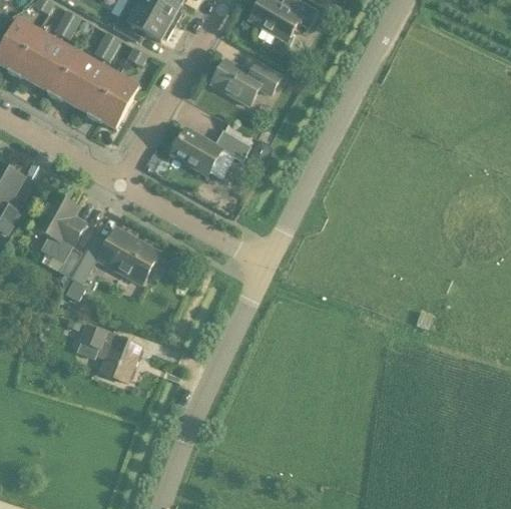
[(34,0),(32,6),(40,10),(45,0),(34,0)]
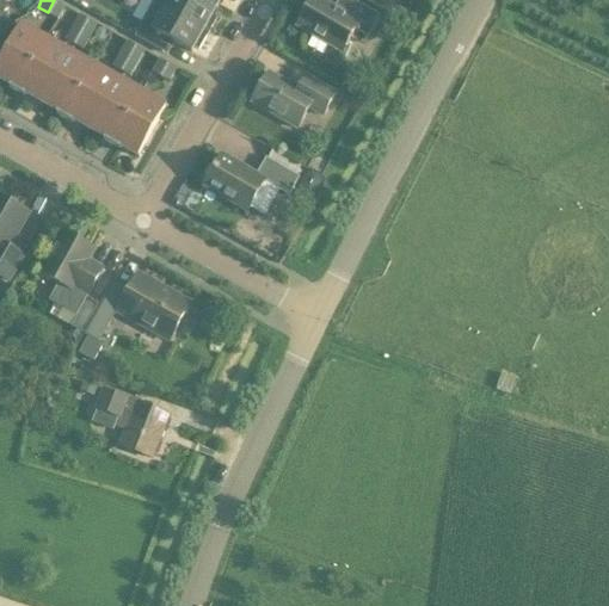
[(63,4),(56,0),(54,0),(48,12),(56,17),(63,4)]
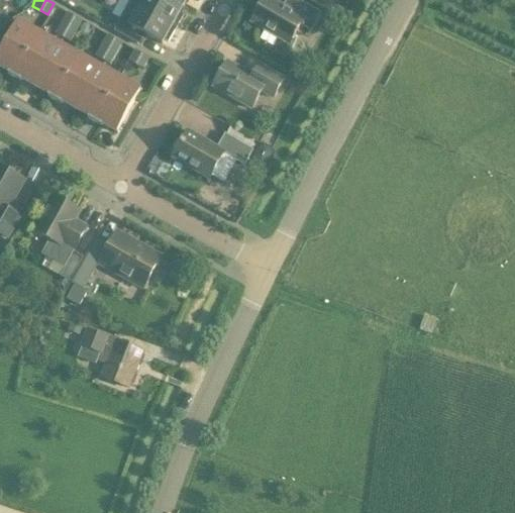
[(112,28),(134,40),(139,30),(161,42),(164,37),(167,38),(175,22),(140,3),(135,0),(127,0),(112,28)]
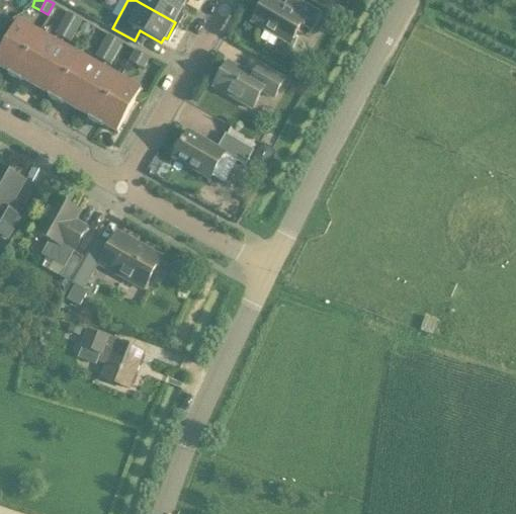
[(142,0),(141,3),(175,22),(182,11),(179,9),(183,2),(179,0),(142,0)]
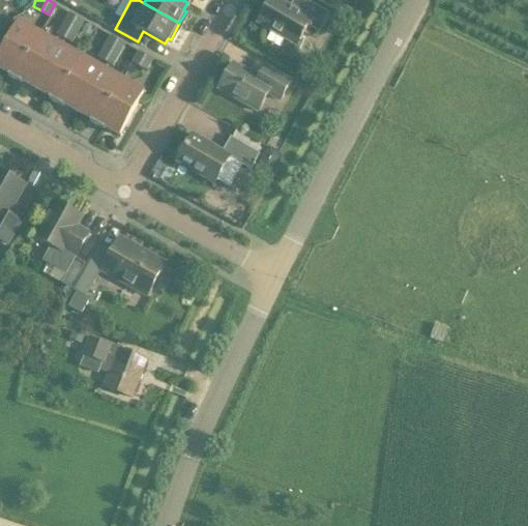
[(295,40),(306,22),(317,28),(327,9),(312,0),(298,0),(294,7),(283,0),(266,0),(256,18),(295,40)]
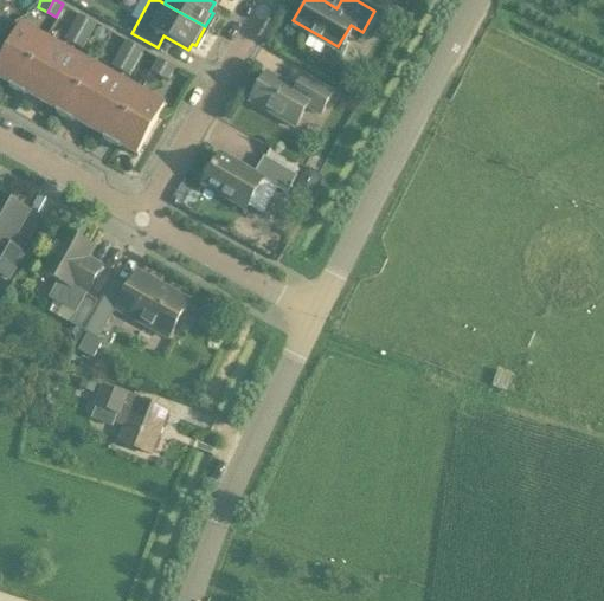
[(62,37),(71,41),(85,17),(76,12),(62,37)]
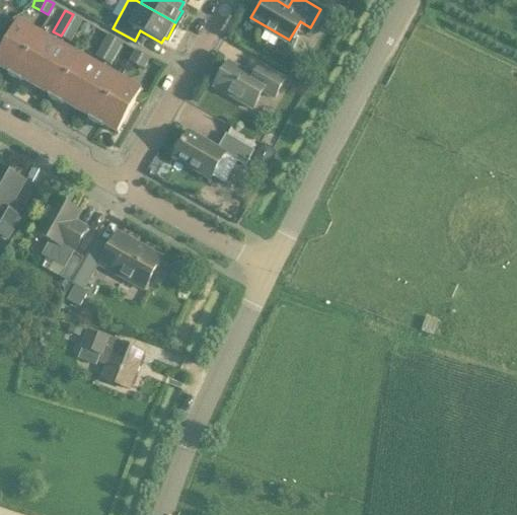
[(73,14),(61,35),(69,40),(80,18),(73,14)]
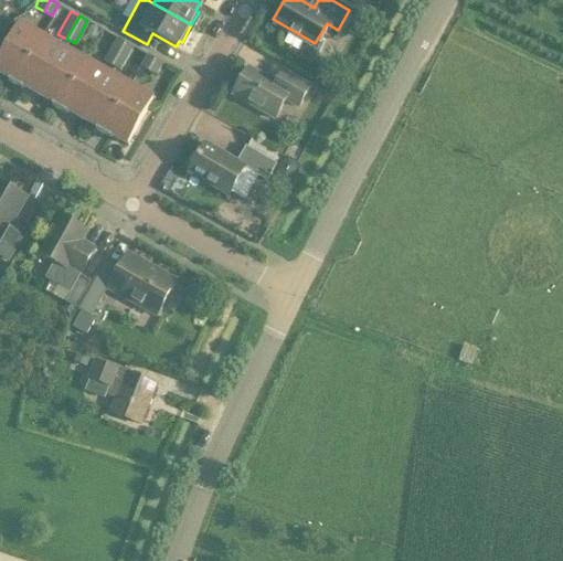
[(0,71),(7,75),(17,81),(42,33),(18,20),(0,51),(0,71)]
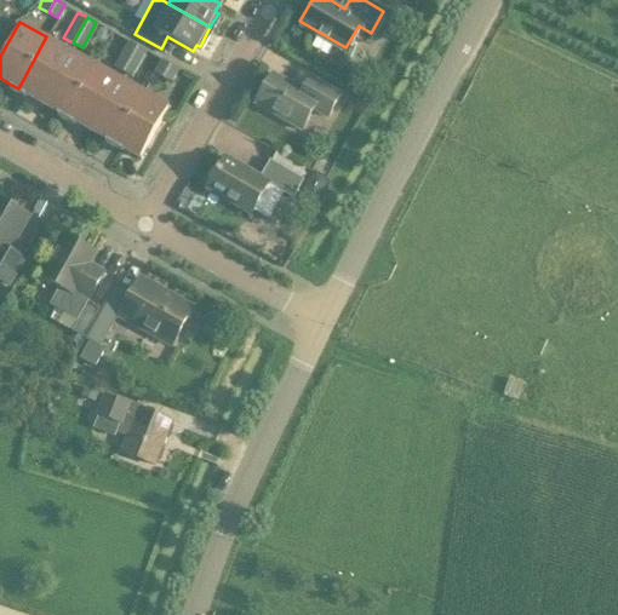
[(68,50),(46,36),(18,88),(24,92),(40,101),(68,50)]
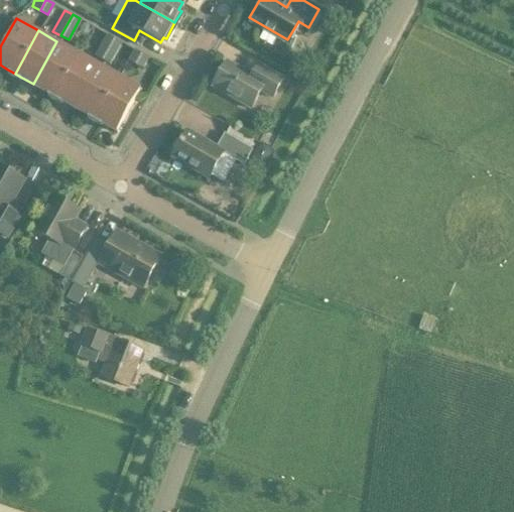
[(93,53),(101,57),(113,36),(105,32),(93,53)]
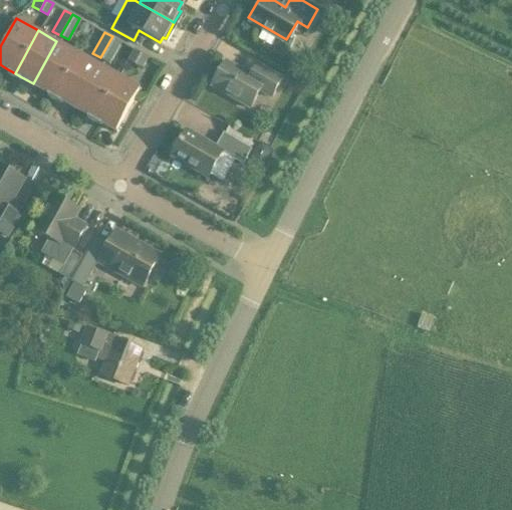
[(119,40),(112,36),(100,57),(108,61),(119,40)]
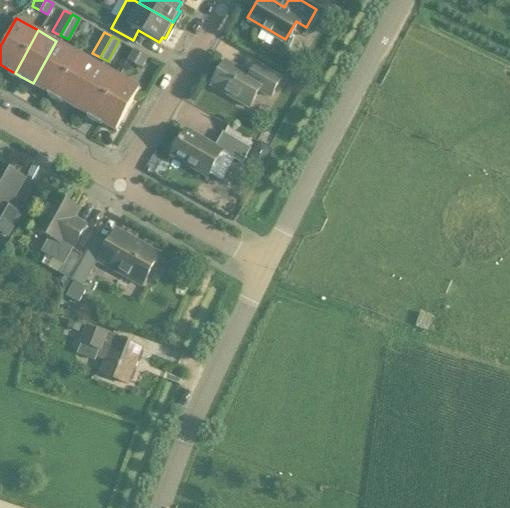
[(46,91),(53,94),(77,52),(56,41),(33,83),(46,91)]
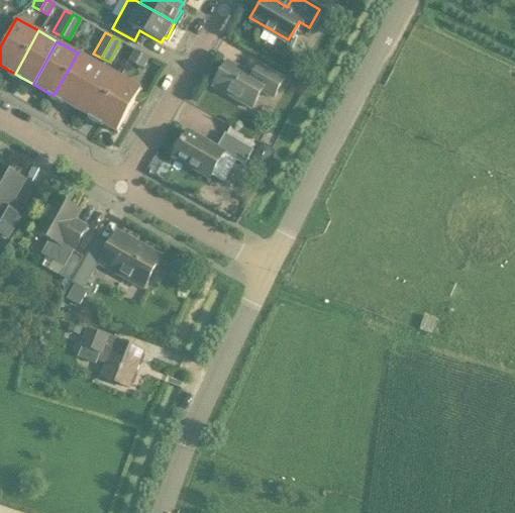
[(147,56),(132,47),(126,58),(142,67),(147,56)]
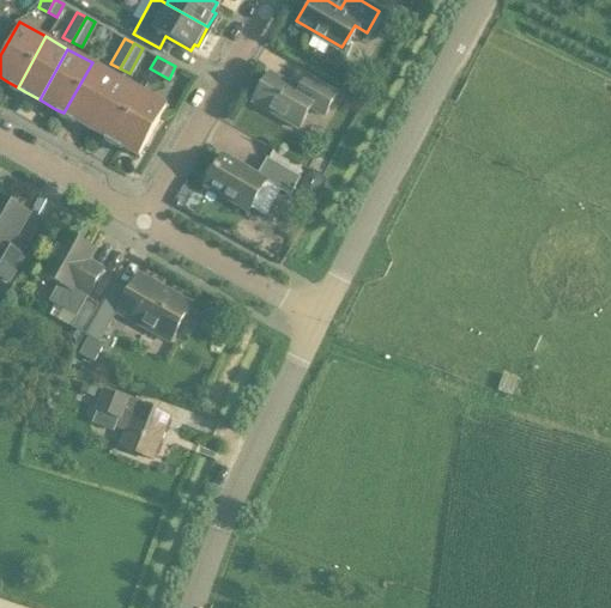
[(92,62),(64,113),(88,126),(115,76),(92,62)]
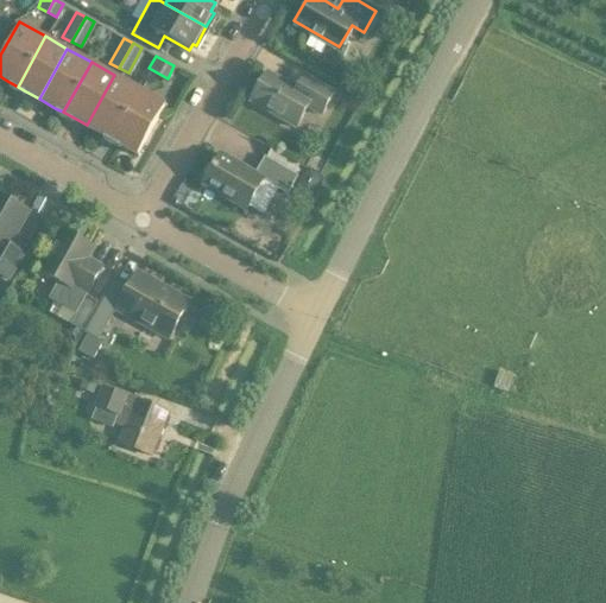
[(303,71),(295,84),(266,68),(248,97),(292,124),(304,102),(319,110),(332,88),(303,71)]
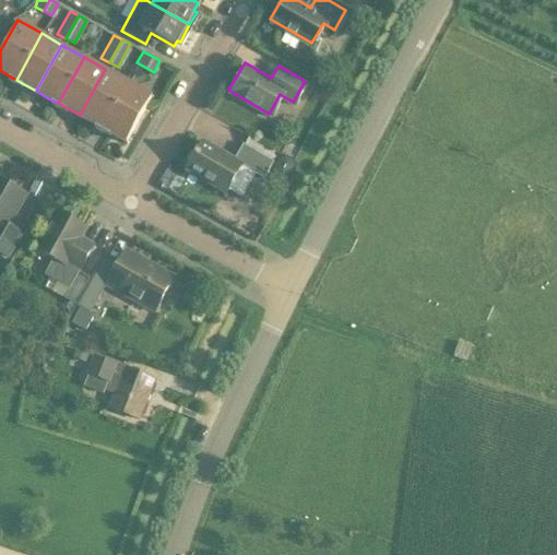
[(94,124),(101,127),(127,80),(105,69),(80,115),(94,124)]
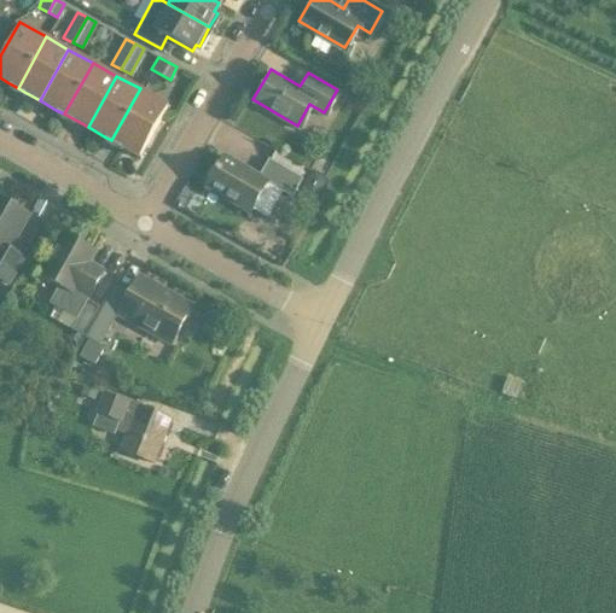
[(137,155),(166,103),(140,88),(111,140),(120,145),(137,155)]
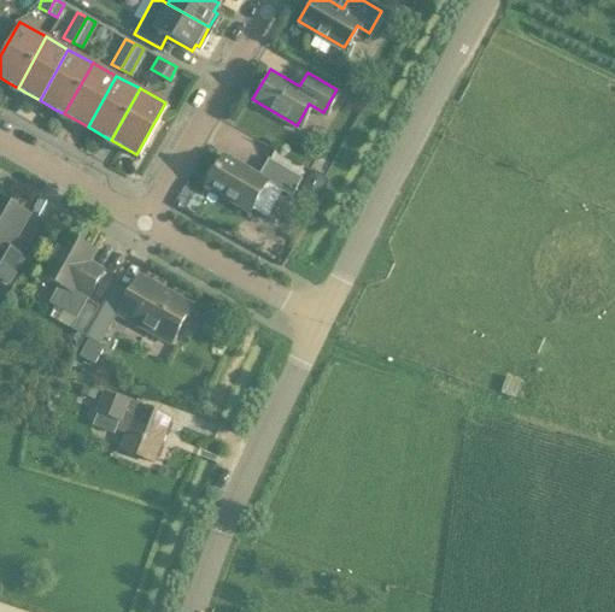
[(247,209),(265,178),(288,193),(299,175),(267,154),(256,172),(222,152),(203,183),(247,209)]
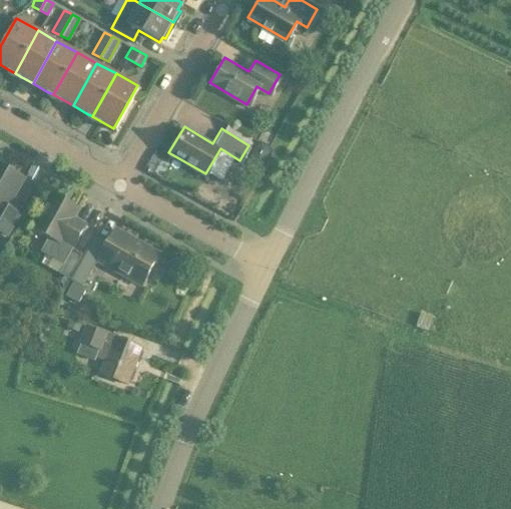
[(264,158),(268,151),(267,145),(261,142),(254,144),(250,151),(252,157),(259,161),(264,158)]
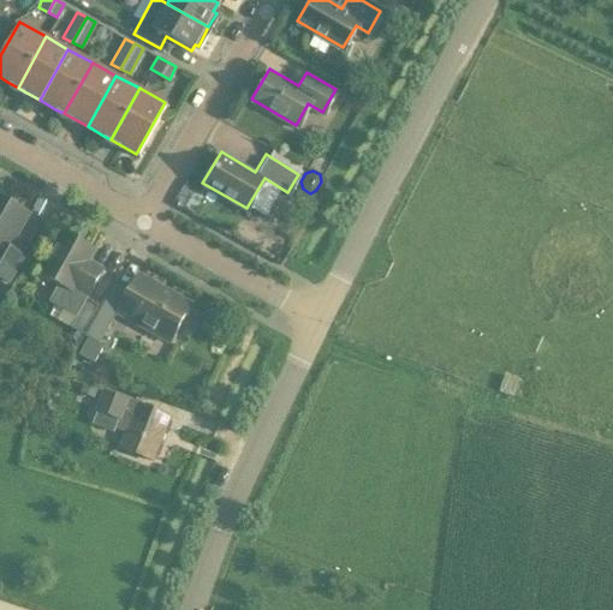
[(22,252),(6,244),(25,210),(19,207),(0,195),(0,274),(6,279),(22,252)]
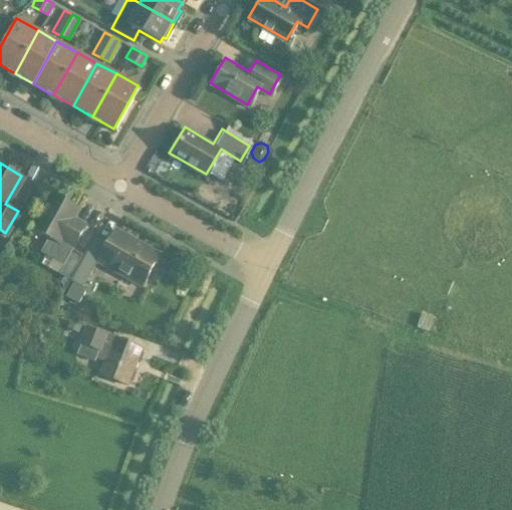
[(57,270),(68,276),(81,252),(70,246),(84,222),(72,216),(76,206),(51,192),(33,226),(47,234),(38,249),(62,262),(57,270)]
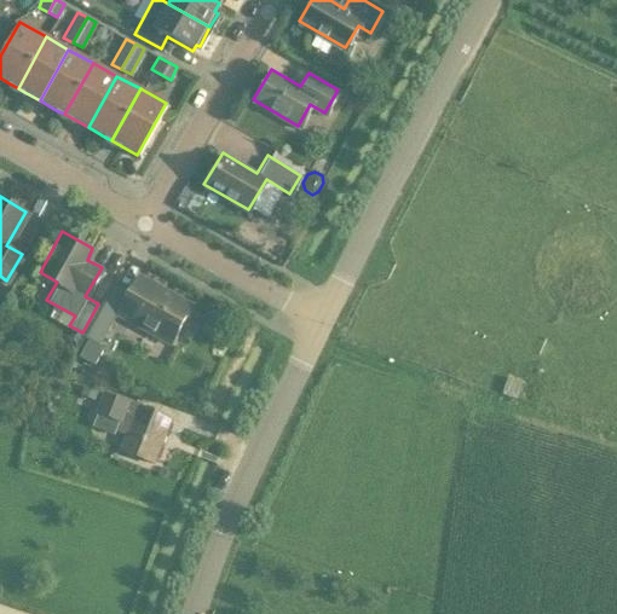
[(191,303),(136,272),(116,310),(102,301),(82,336),(87,339),(78,355),(93,364),(102,346),(97,343),(115,311),(169,341),(191,303)]
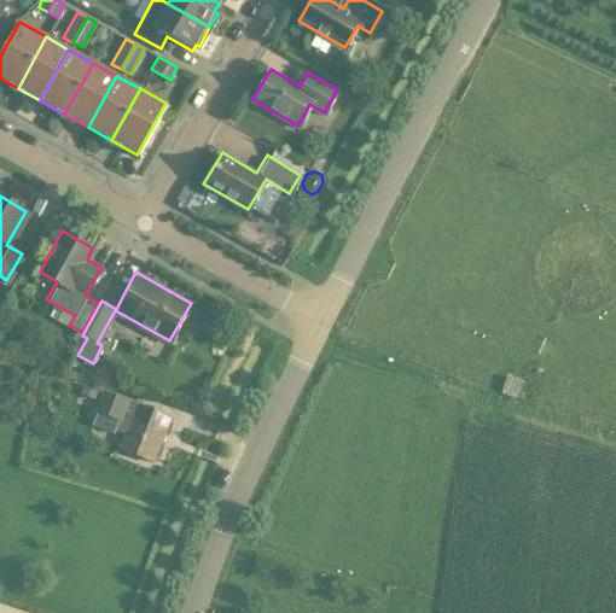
[(79,391),(92,396),(96,386),(82,381),(79,391)]
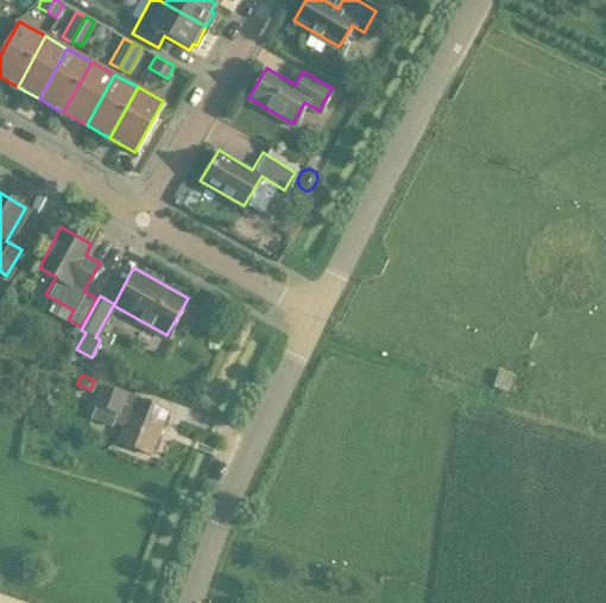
[(125,392),(100,381),(90,402),(117,413),(113,419),(122,424),(117,439),(147,452),(165,407),(125,392)]
